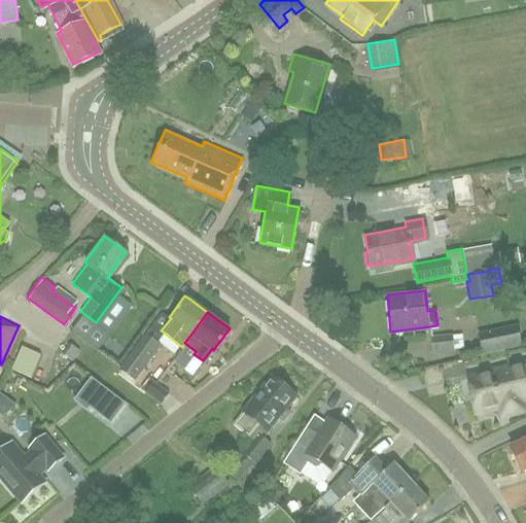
[(516,325),(479,333),(483,351),(520,344),(516,325)]
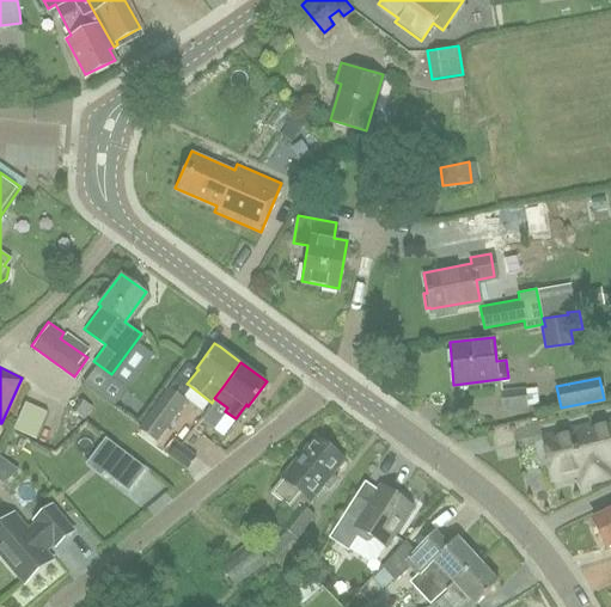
[(167,386),(140,427),(158,439),(185,399),(167,386)]
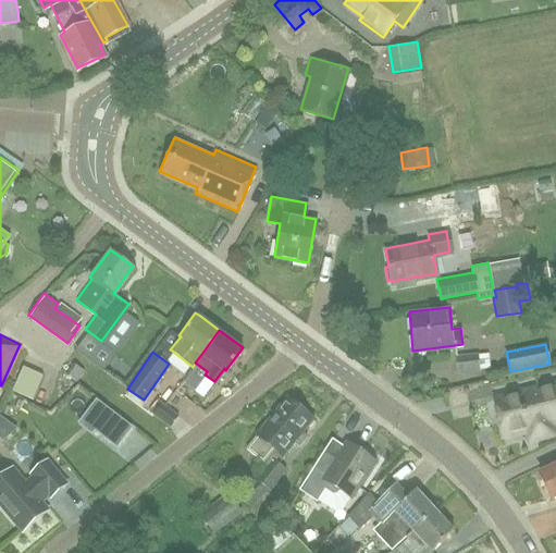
[(478,353),(455,355),(457,371),(479,369),(478,353)]
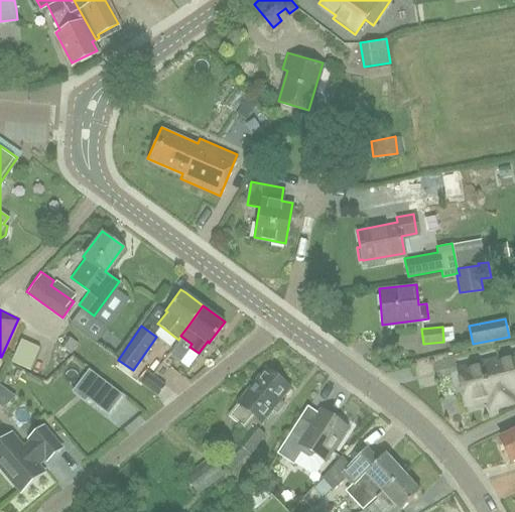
[(10,360),(29,369),(39,347),(20,338),(10,360)]
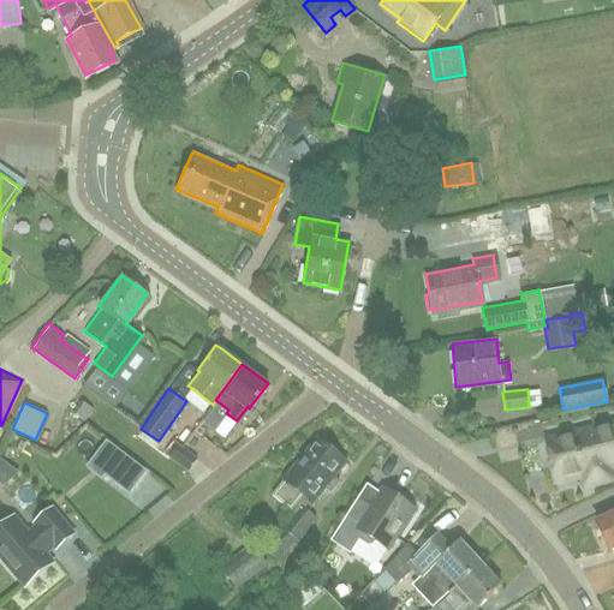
[(583,472),(585,483),(610,477),(608,466),(613,464),(613,420),(544,438),(554,479),(583,472)]
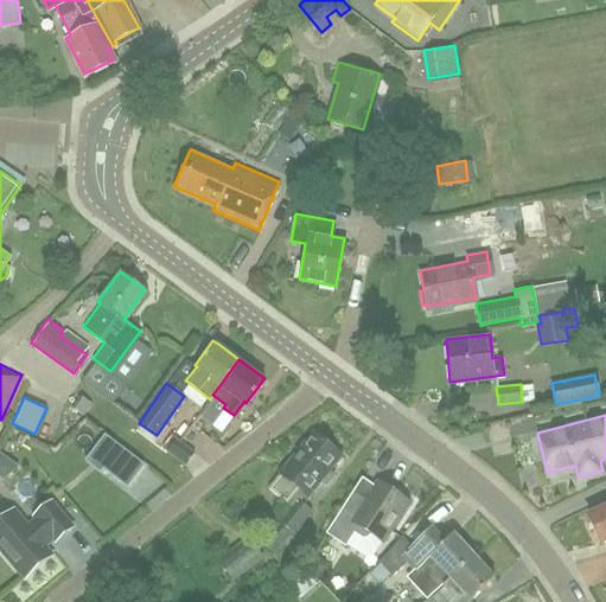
[(161,444),(166,448),(186,462),(195,449),(178,439),(187,426),(179,420),(161,444)]
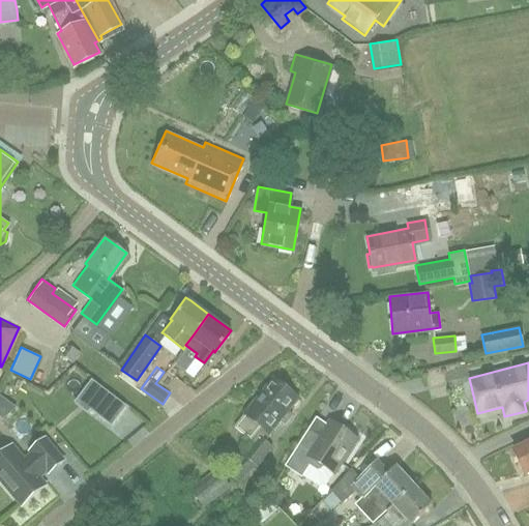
[(293,413),(287,409),(298,395),(272,375),(242,412),(243,413),(235,425),(254,439),(242,453),(243,454),(228,471),(238,481),(255,463),(256,464),(271,444),(264,439),(278,419),(284,424),(293,413)]
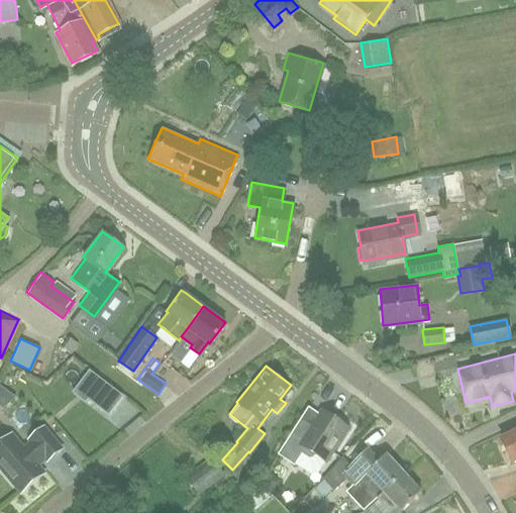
[(75,387),(87,396),(107,412),(121,394),(88,369),(75,387)]
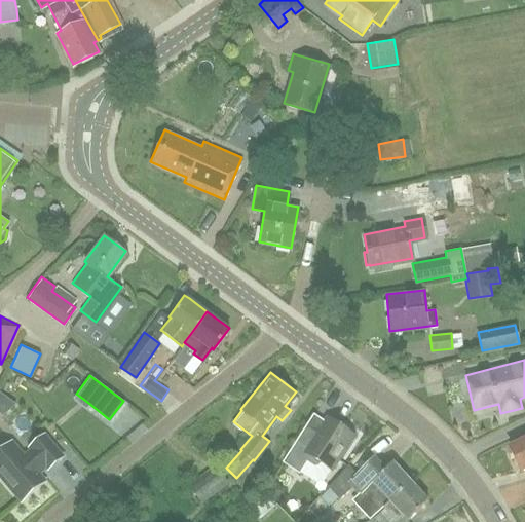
[(0,408),(2,411),(15,399),(0,386),(0,408)]
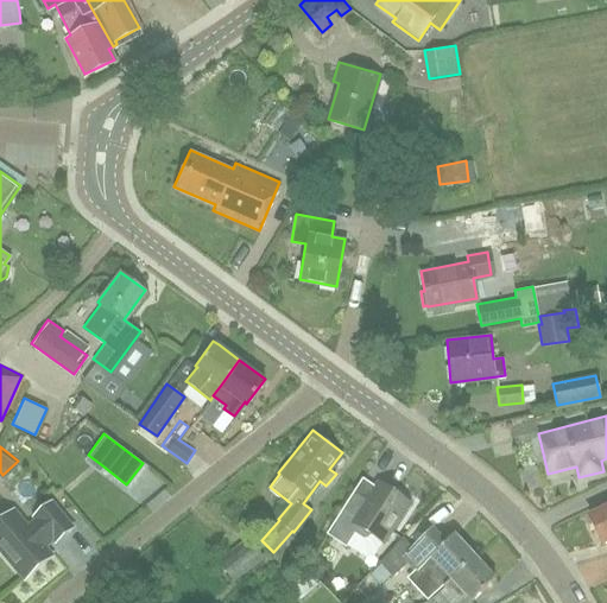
[(18,489),(26,499),(42,486),(33,476),(18,489)]
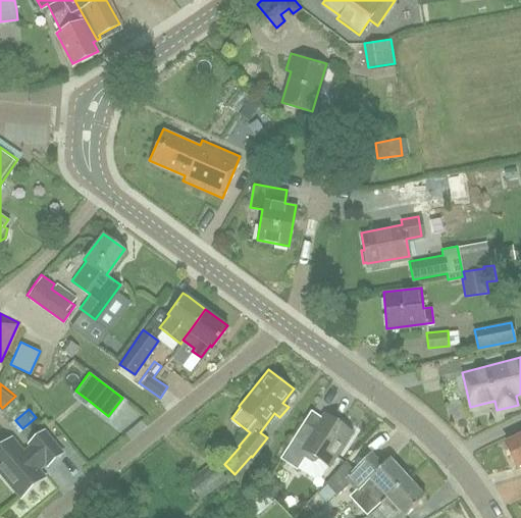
[(312,426),(302,421),(280,456),(297,466),(304,457),(311,461),(315,460),(317,457),(327,464),(350,429),(339,422),(324,413),(315,426),(312,426)]
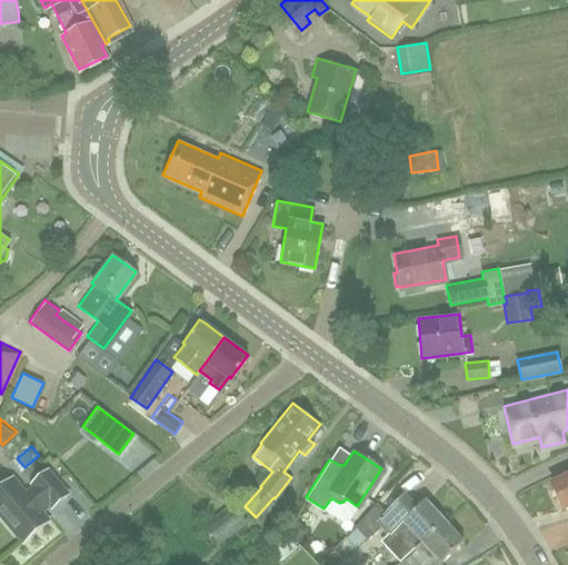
[(0,517),(21,543),(51,518),(45,511),(49,507),(50,508),(70,492),(48,466),(28,483),(30,485),(26,488),(13,474),(0,484),(0,517)]
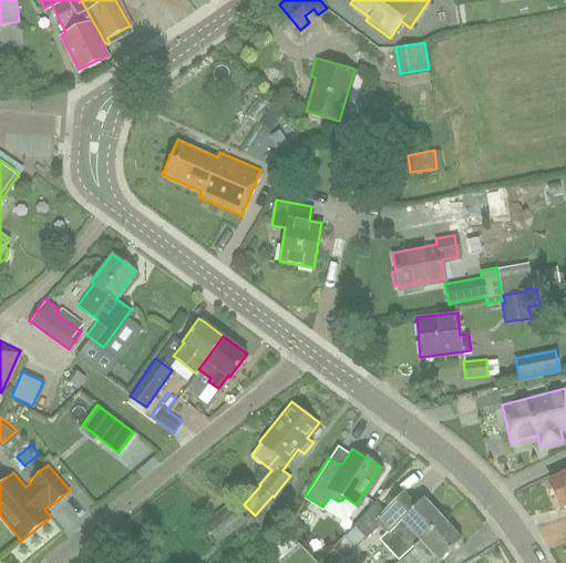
[(234,477),(239,482),(240,481),(253,492),(258,487),(239,470),(234,477)]
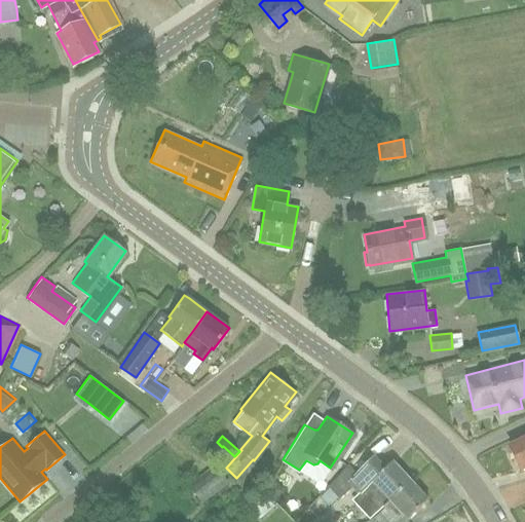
[(509,446),(515,458),(520,470),(524,467),(524,436),(522,438),(523,440),(509,446)]
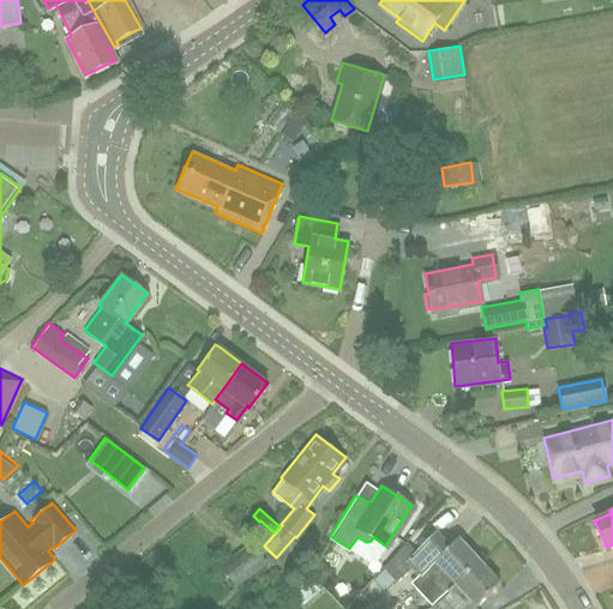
[(421,555),(412,566),(419,574),(412,580),(432,602),(448,588),(479,560),(457,537),(449,546),(437,532),(416,550),(421,555)]
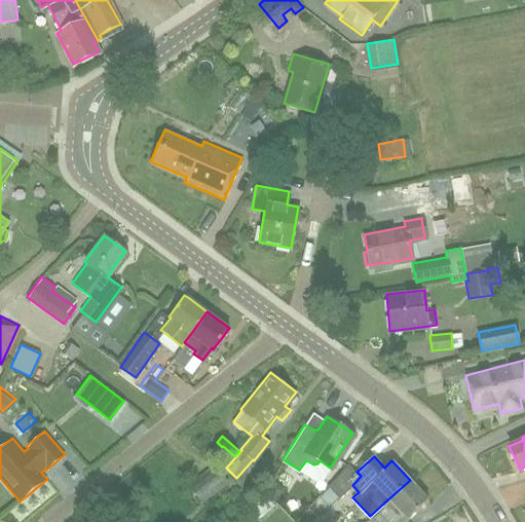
[(346,462),(326,485),(338,495),(340,497),(352,485),(361,476),(357,472),(346,462)]
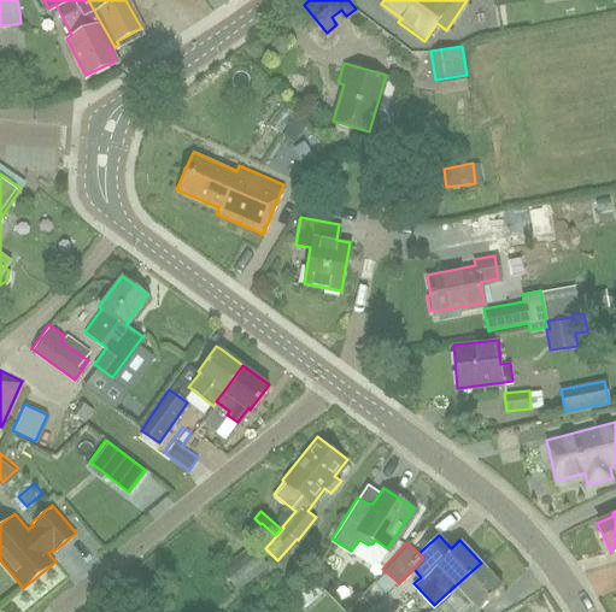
[(236,587),(267,563),(252,545),(221,568),(236,587)]
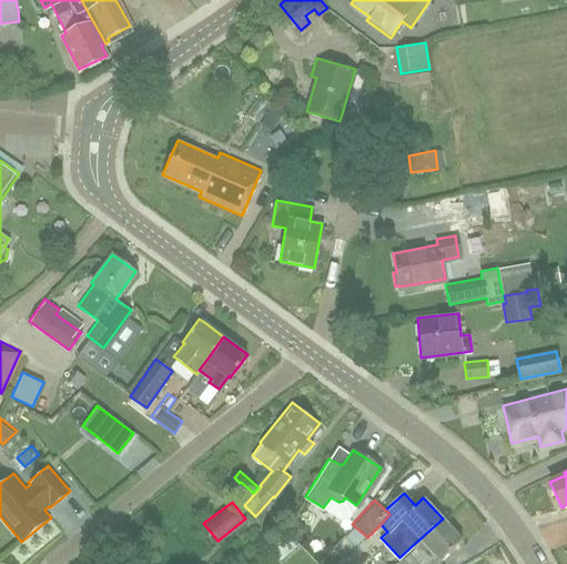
[(463,540),(443,519),(414,544),(427,559),(434,553),(441,560),(463,540)]
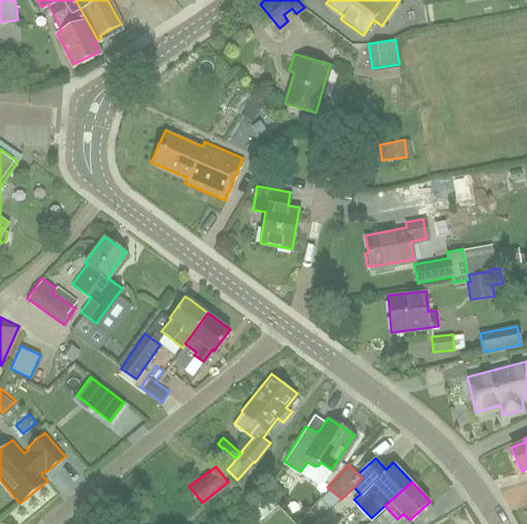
[(236,513),(249,501),(241,493),(229,504),(236,513)]
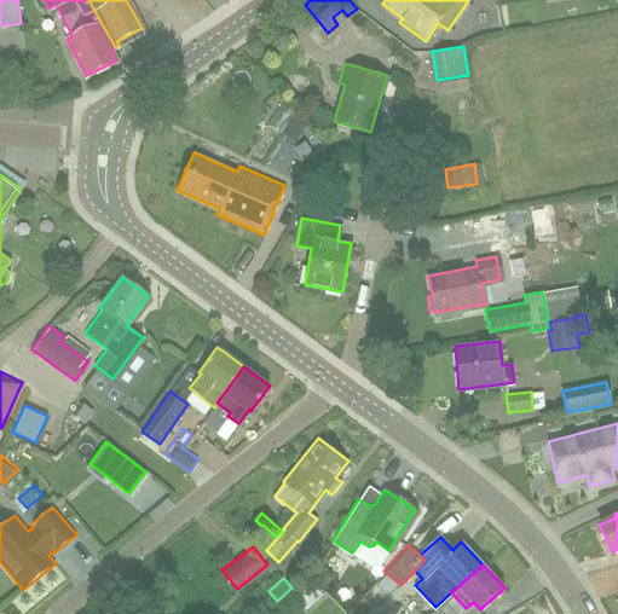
[(316,579),(296,591),(302,601),(322,589),(316,579)]
